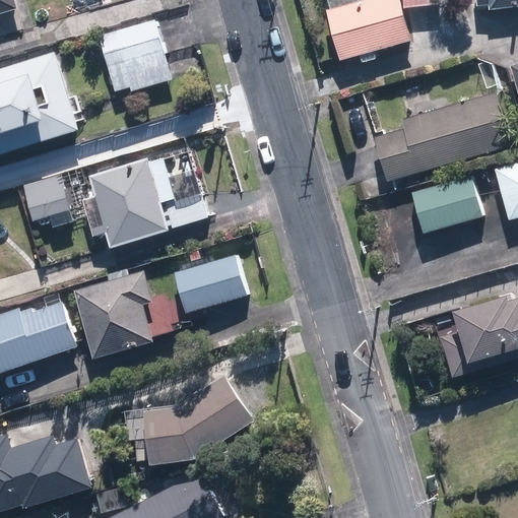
[(0,0),(0,12),(14,8),(12,0),(0,0)]
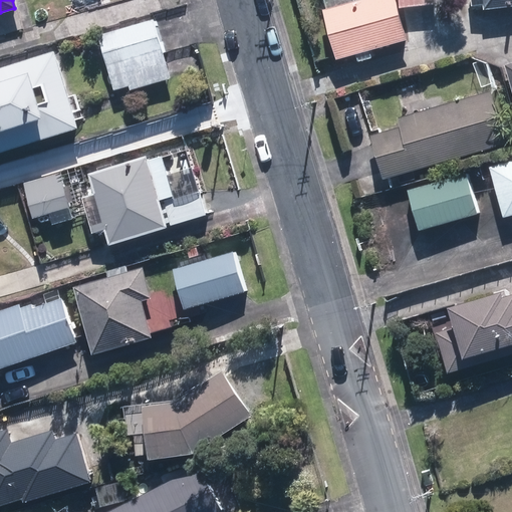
[(361,0),(321,12),(335,59),(405,39),(393,0),(361,0)]
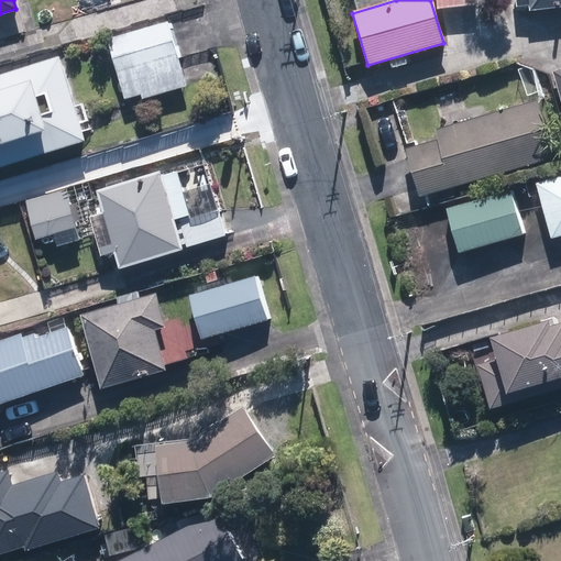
[(435,0),(437,9),(477,4),(476,0),(435,0)]
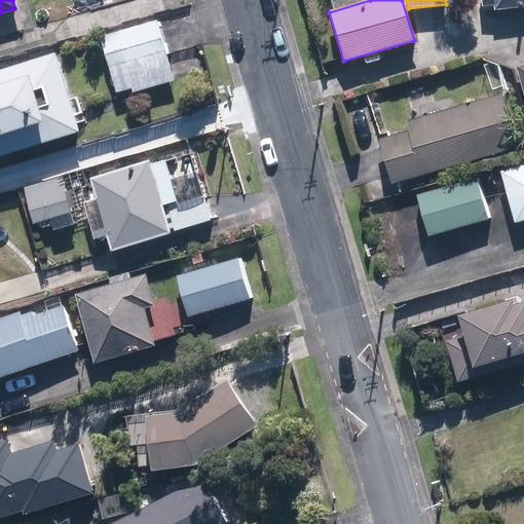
[(492,0),(494,9),(523,5),(523,0),(492,0)]
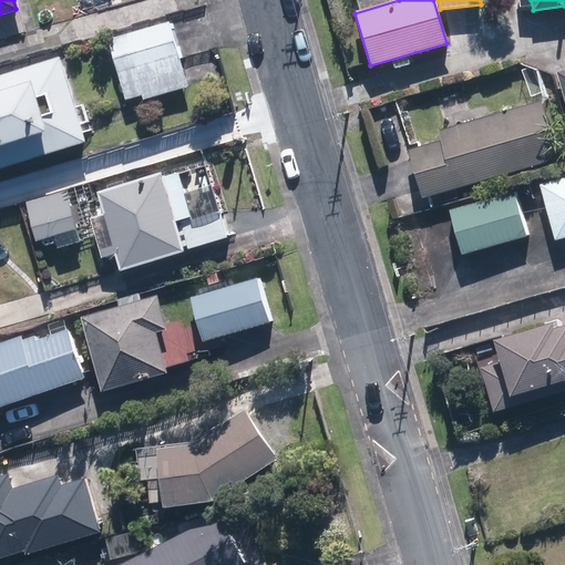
[(165,22),(108,40),(125,98),(144,92),(145,96),(184,85),(165,22)]
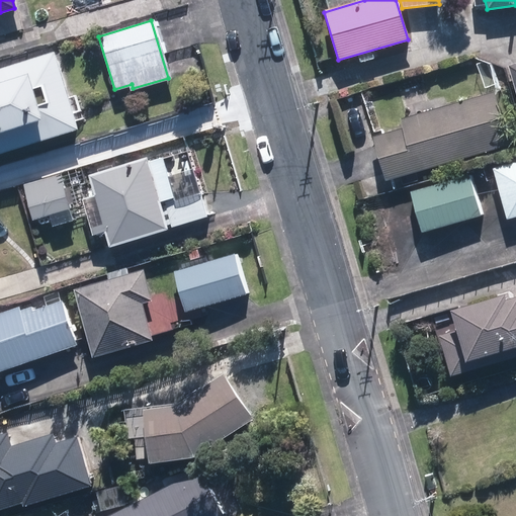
[(0,153),(76,130),(52,53),(0,68),(0,153)]
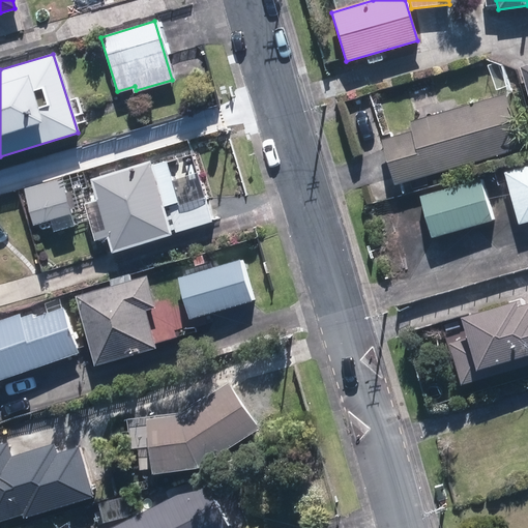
[(381,139),(394,184),(519,148),(504,95),(408,123),(411,130),(381,139)]
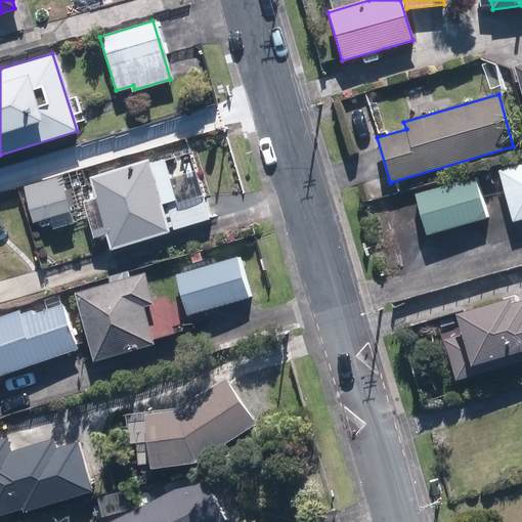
[(146,161),(90,178),(112,251),(168,233),(159,204),(175,199),(163,161),(147,165),(146,161)]
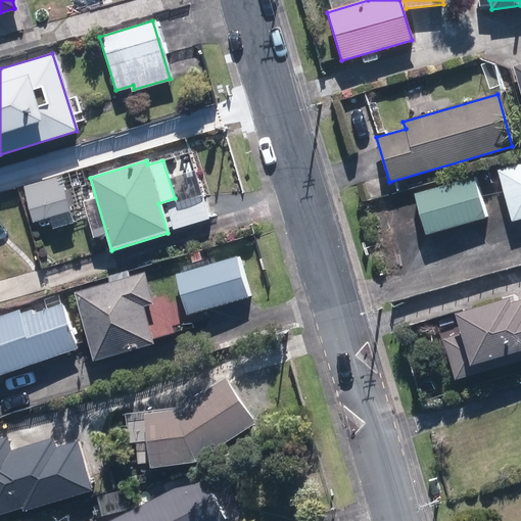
[(520,163),(498,172),(513,222),(520,219),(520,163)]
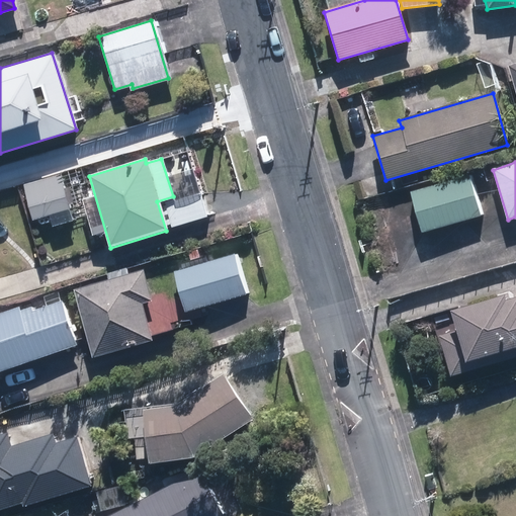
[(22,185),(32,220),(69,209),(59,175),(22,185)]
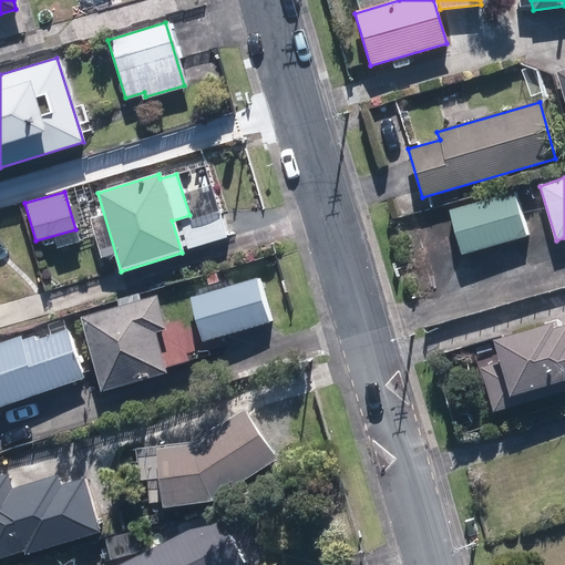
[(511,192),(449,211),(462,253),(524,234),(511,192)]
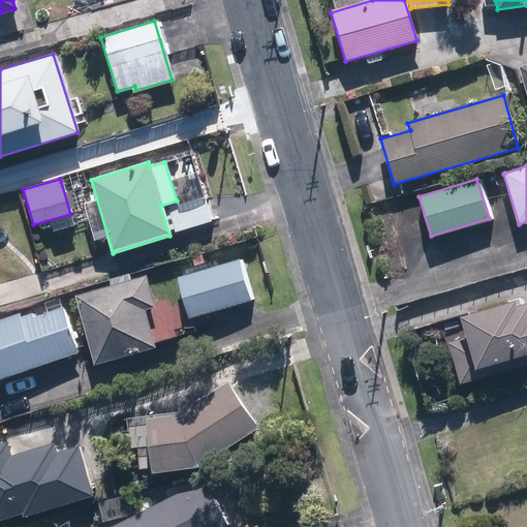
[(177,280),(188,318),(249,300),(237,261),(177,280)]
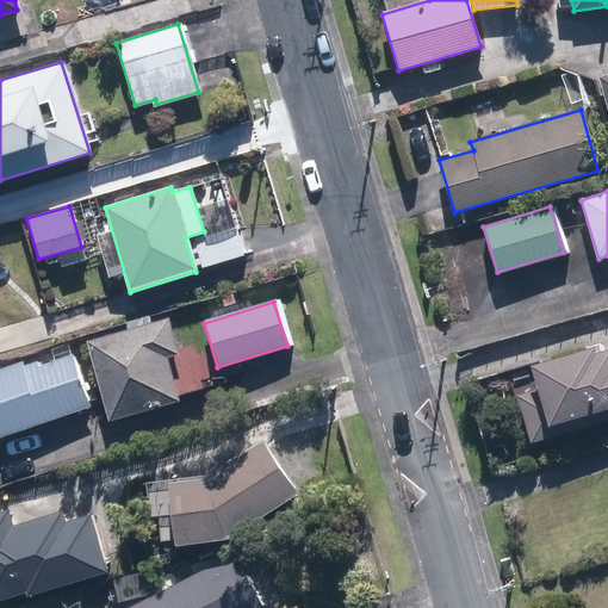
[(166,321),(90,341),(111,420),(179,401),(167,358),(175,355),(166,321)]
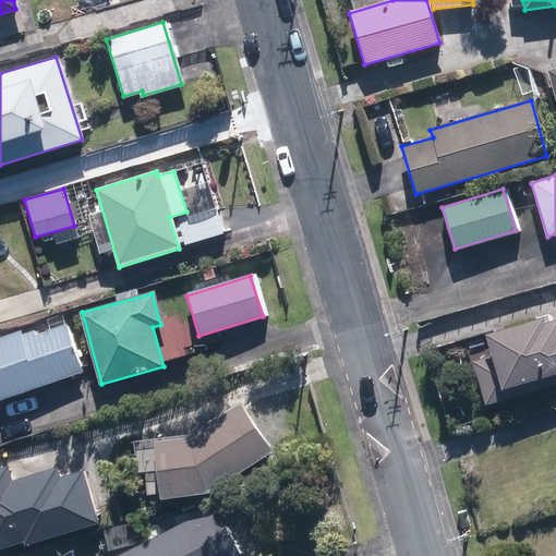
[(471,361),(484,406),(555,384),(555,322),(545,325),(543,319),(485,337),(491,355),(471,361)]
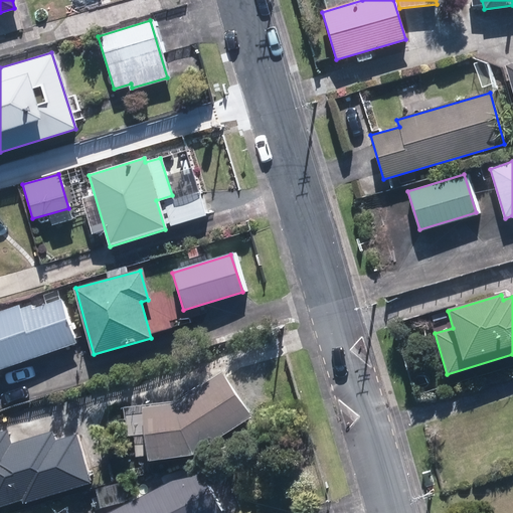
[(0,367),(73,343),(59,300),(22,313),(19,305),(0,311),(0,367)]
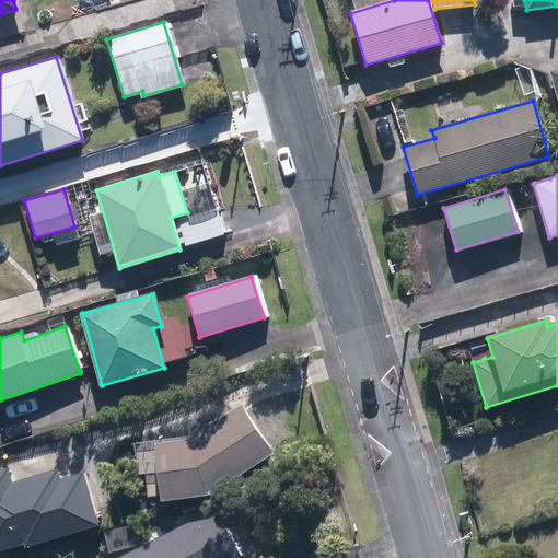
[(161,500),(210,495),(271,453),(240,406),(190,440),(154,443),(161,500)]
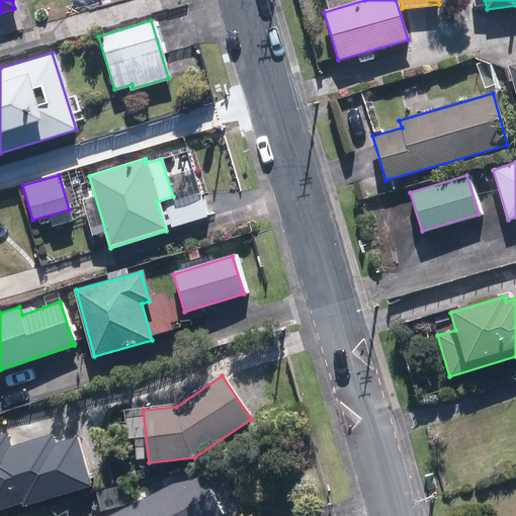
[(0,506),(20,500),(21,503),(88,483),(75,438),(53,444),(50,434),(10,446),(6,431),(0,433),(0,506)]
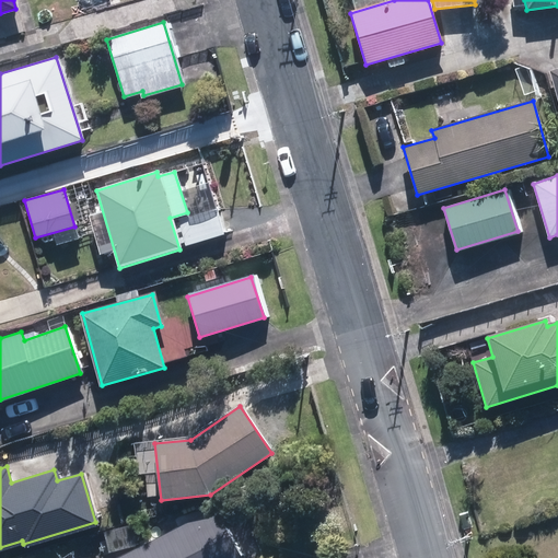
[(113,557),(235,557),(210,509),(113,557)]
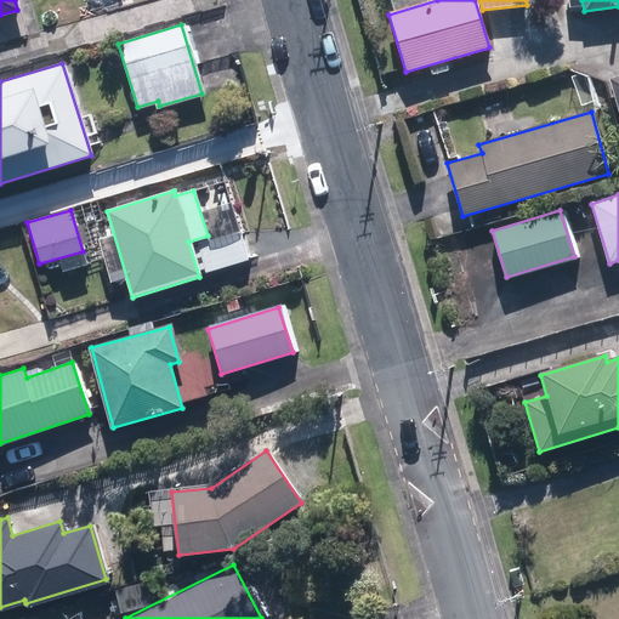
All buildings are outlined.
